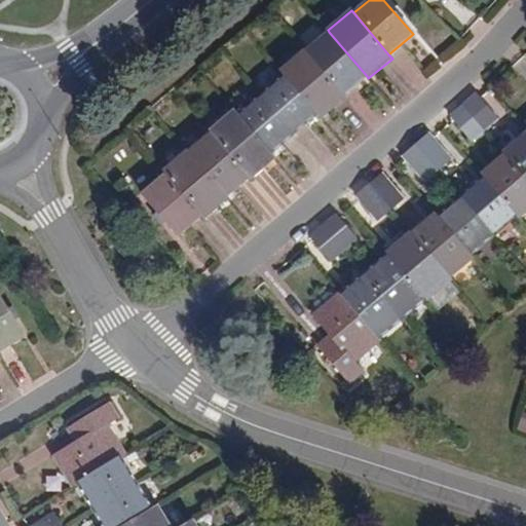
[(306,51),(343,96),(367,76),(329,32),(306,51)]
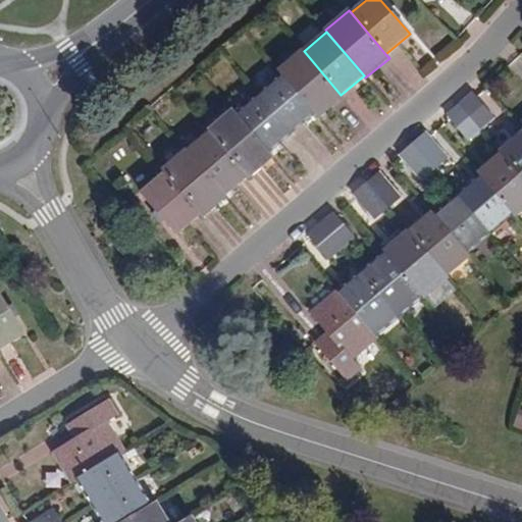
[(284,73),(316,112),(320,116),(343,97),(341,95),(304,51),(302,49),(279,68),(284,73)]
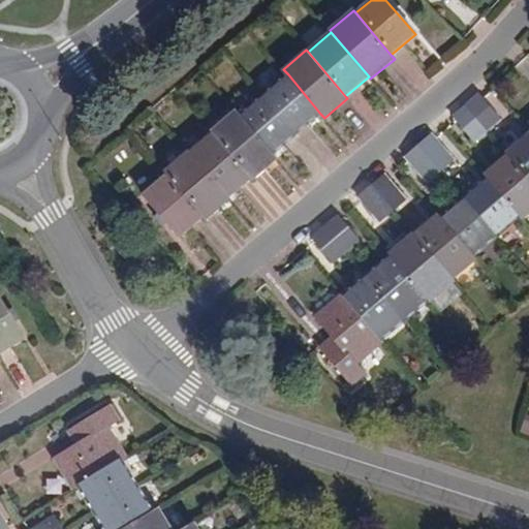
[(288,74),(265,95),(297,133),(320,114),(288,74)]
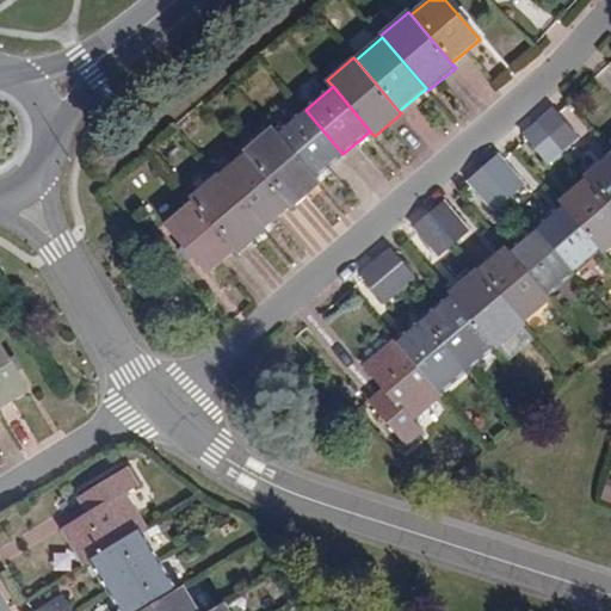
[(315,177),(343,154),(306,110),(278,133),(315,177)]
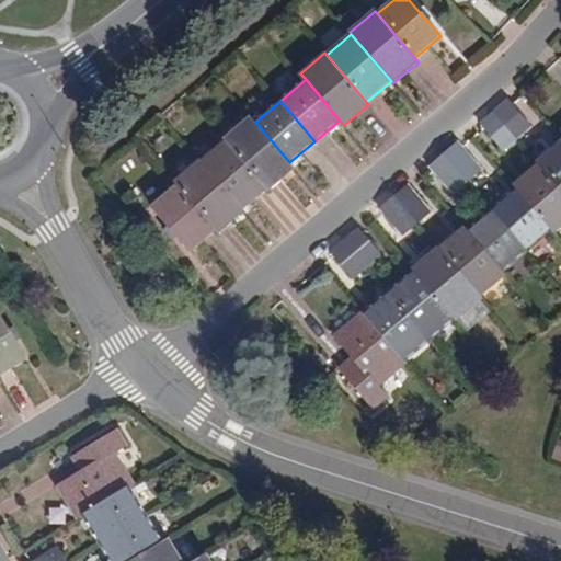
[(506,102),(494,111),(517,138),(529,128),(506,102)]
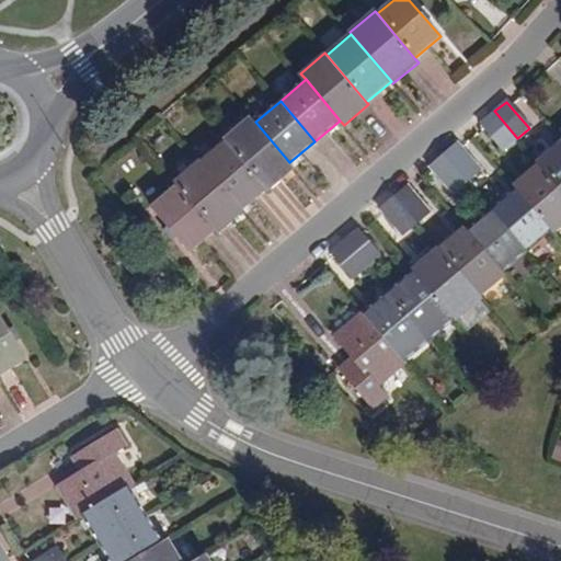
[(505,148),(517,138),(494,111),(482,121),(505,148)]
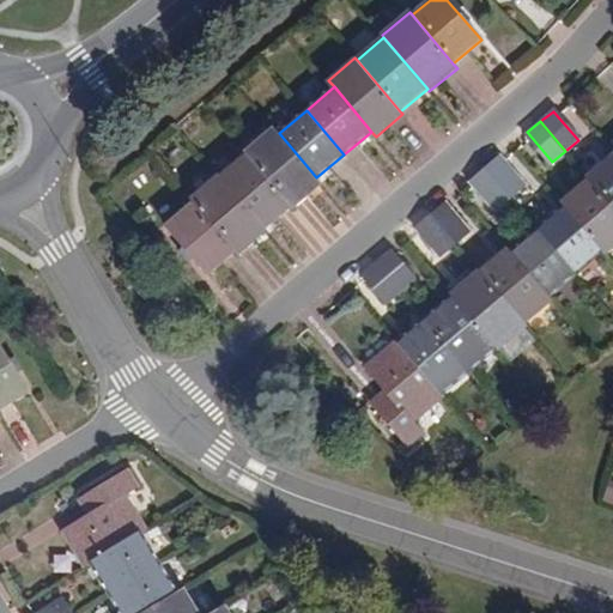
[(320,182),(316,177),(279,133),(274,127),(247,150),(248,152),(291,204),(293,205),(320,182)]
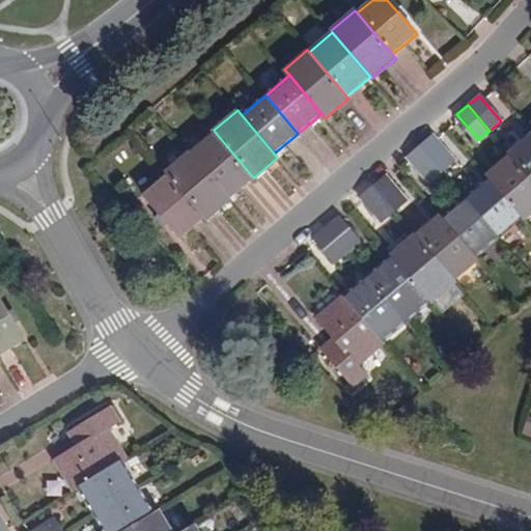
[(229,195),(252,176),(215,132),(192,151),(229,195)]
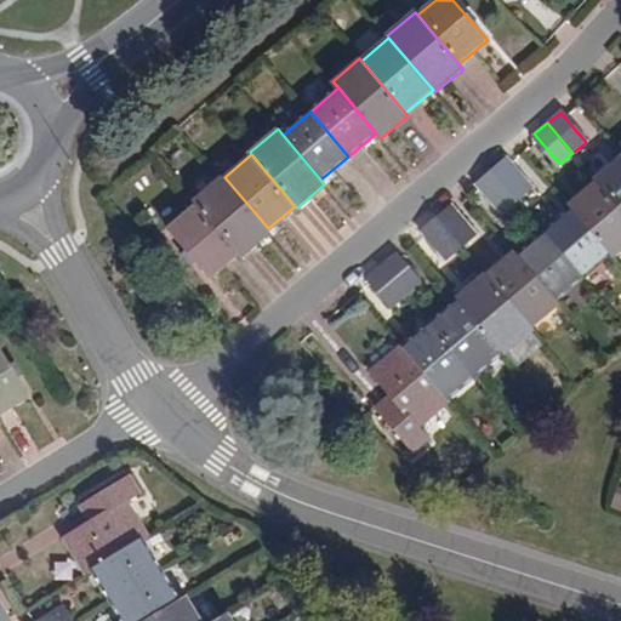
[(510,155),(494,170),(517,198),(533,184),(510,155)]
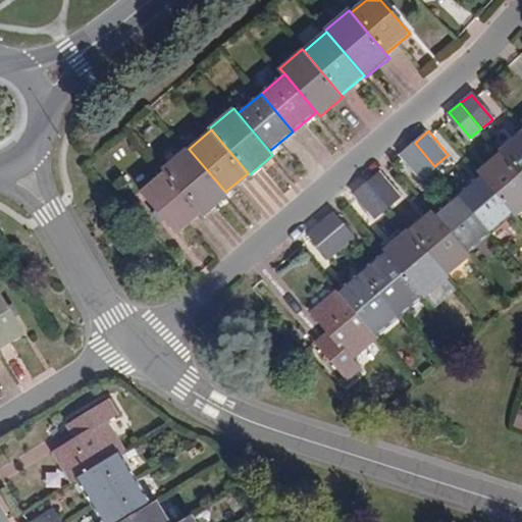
[(521,133),(501,151),(503,153),(521,175),(521,133)]
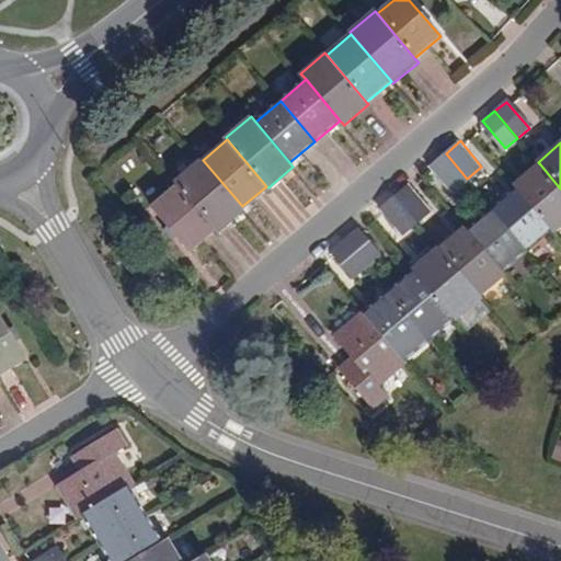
[(467,179),(446,153),(433,163),(455,189),(467,179)]
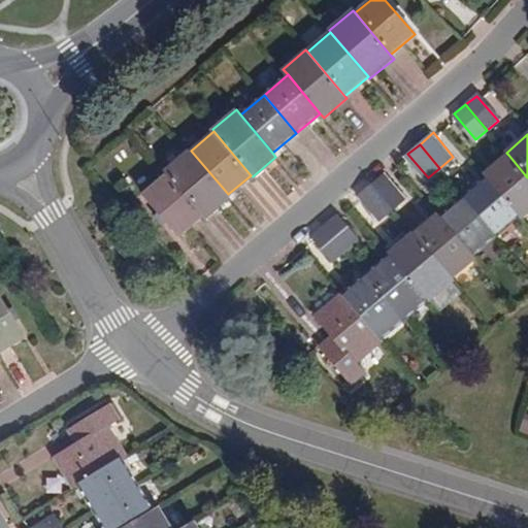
[(168,172),(203,213),(205,217),(229,197),(228,194),(191,151),(189,149),(165,169),(168,172)]
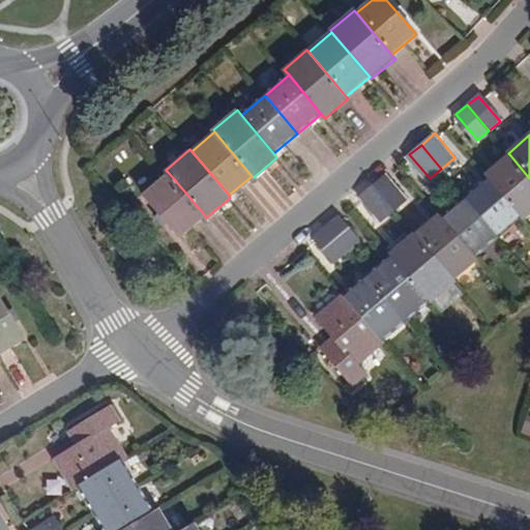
[(529,215),(529,178),(510,155),(487,174),(490,178),(524,217),(525,219),(529,215)]
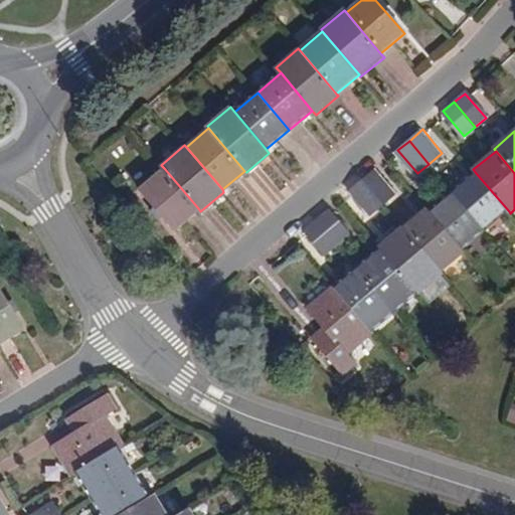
[(198,208),(164,168),(141,187),(175,227),(198,208)]
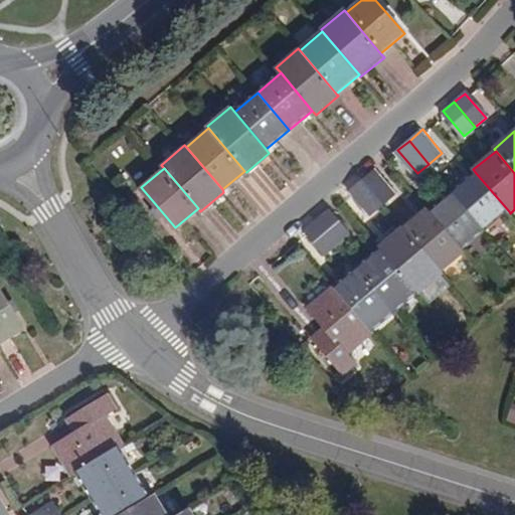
[(377,169),(364,179),(383,203),(396,192),(377,169)]
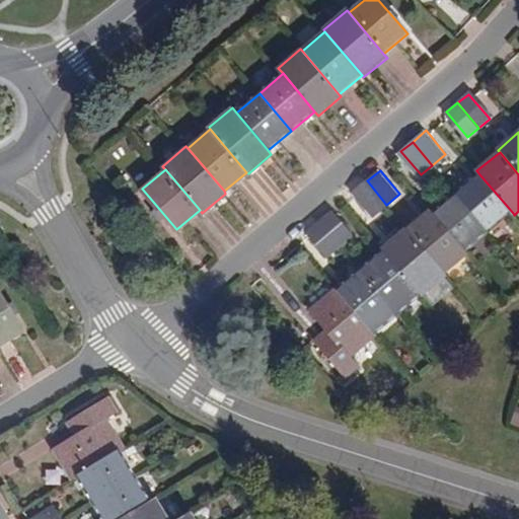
[(456,194),(490,232),(513,213),(479,174),(456,194)]
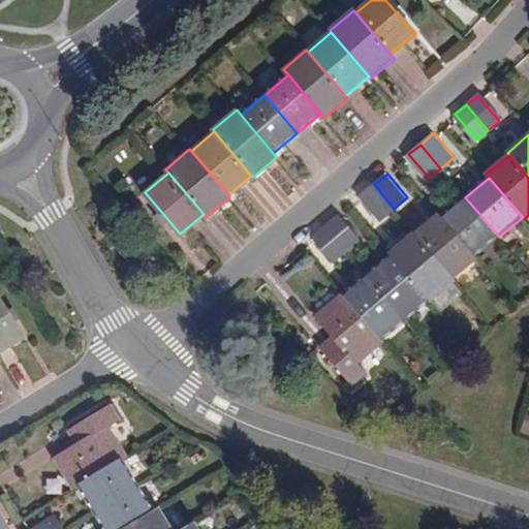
[(394,209),(374,184),(361,194),(381,219),(394,209)]
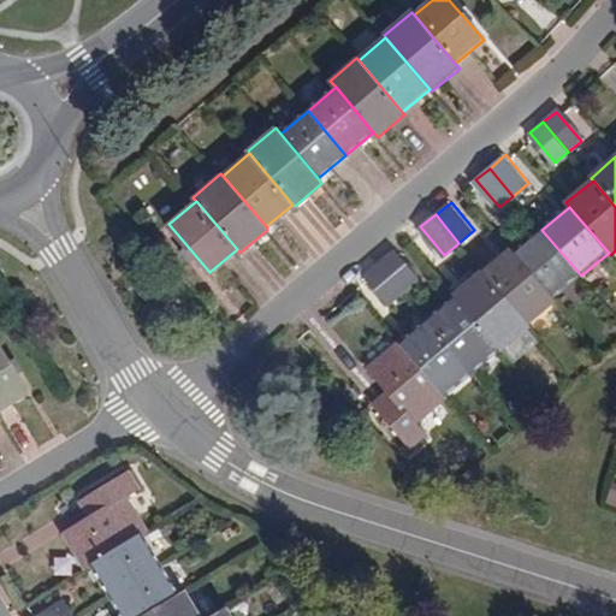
[(554,300),(581,276),(542,230),(514,253),(554,300)]
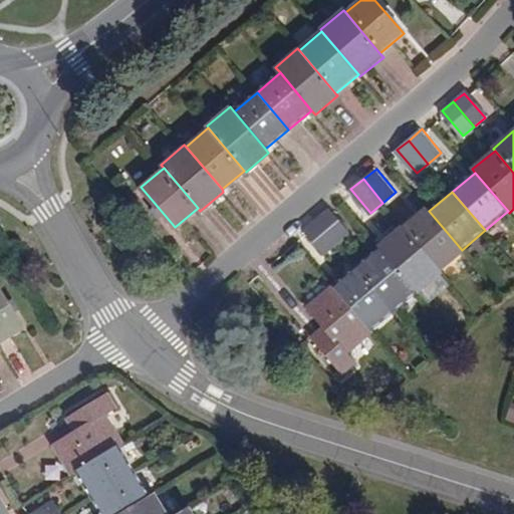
[(462,250),(429,211),(426,207),(404,226),(441,270),(463,252),(462,250)]
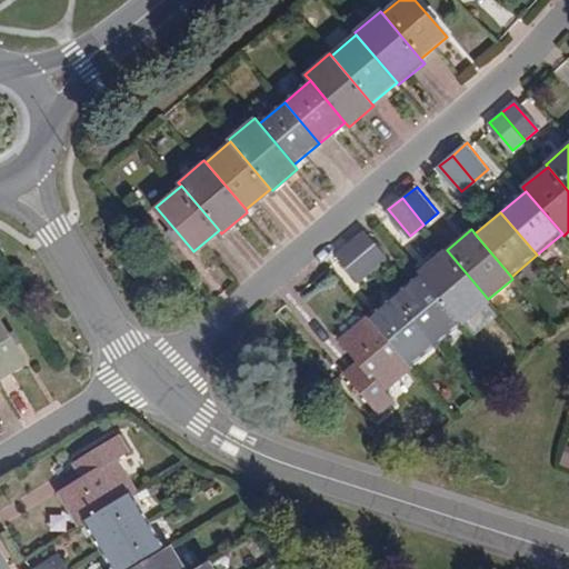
[(350,241),(372,268),(382,260),(360,232),(350,241)]
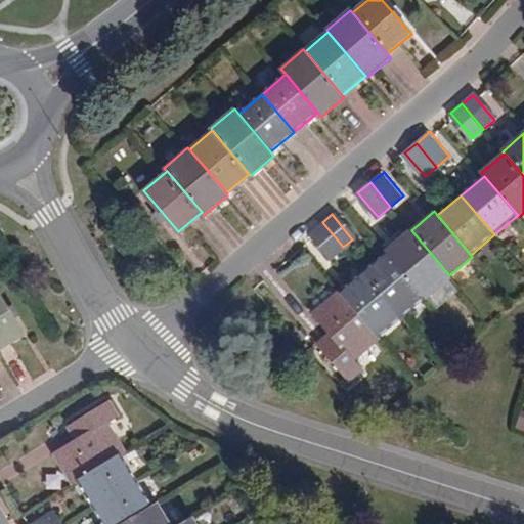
[(331,257),(343,247),(322,222),(310,232),(331,257)]
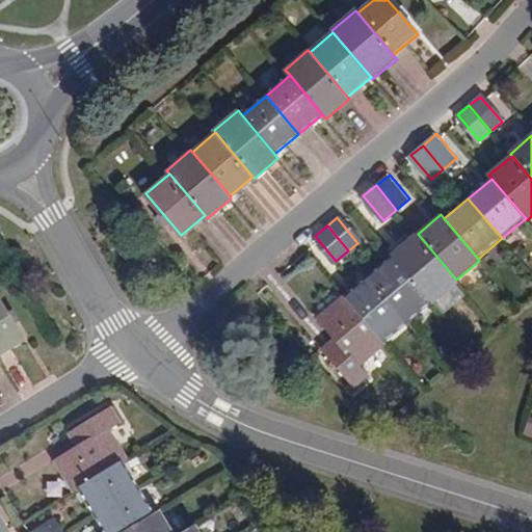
[(458,283),(456,280),(418,234),(416,233),(390,254),(392,257),(429,301),(432,304),(458,283)]
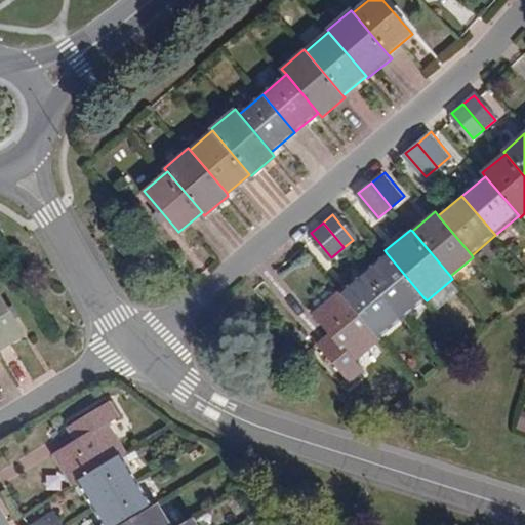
[(387,253),(364,272),(401,317),(423,297),(387,253)]
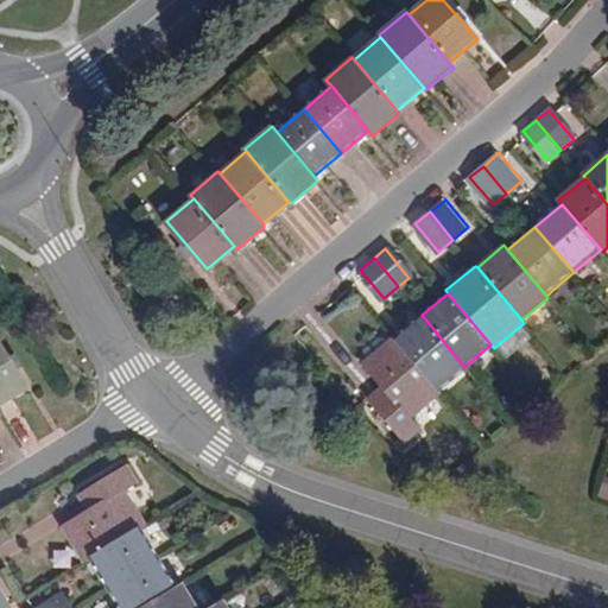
[(464,367),(422,315),(396,337),(438,388),(464,367)]
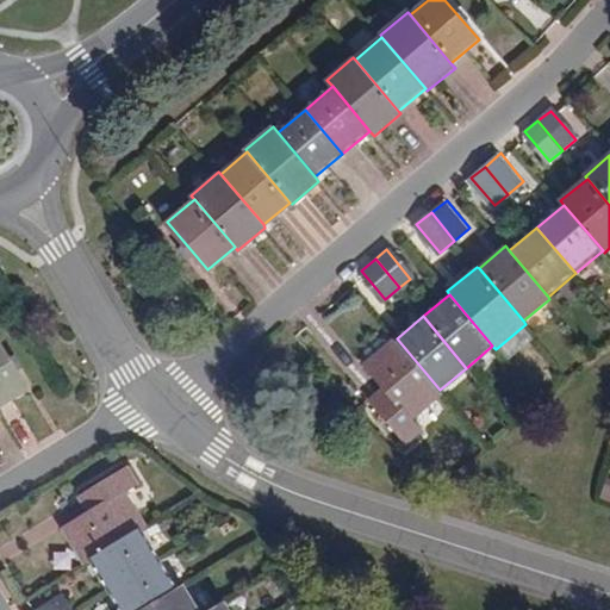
[(440,390),(397,338),(396,337),(362,363),(387,393),(374,405),(404,442),(419,430),(411,419),(442,392),(440,390)]
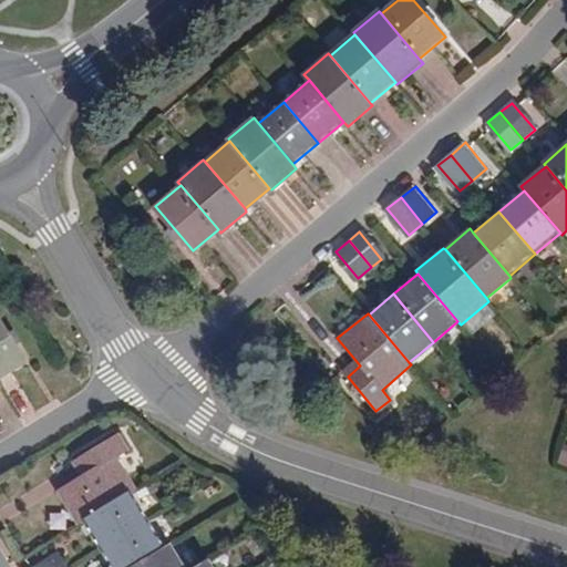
[(0,373),(23,358),(0,319),(0,373)]
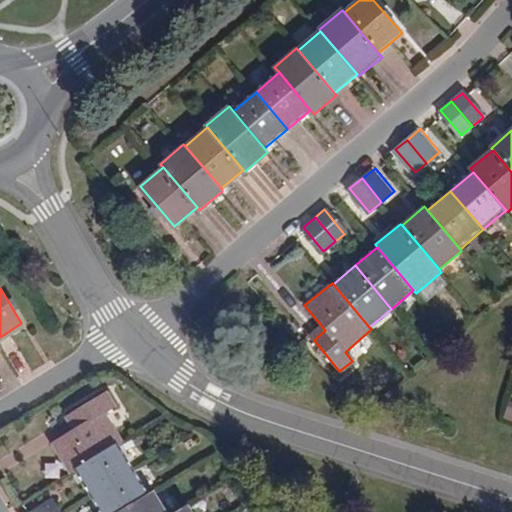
[(76,467),(117,442),(123,437),(106,408),(116,402),(107,387),(71,409),(79,422),(50,439),(69,471),(76,467)]
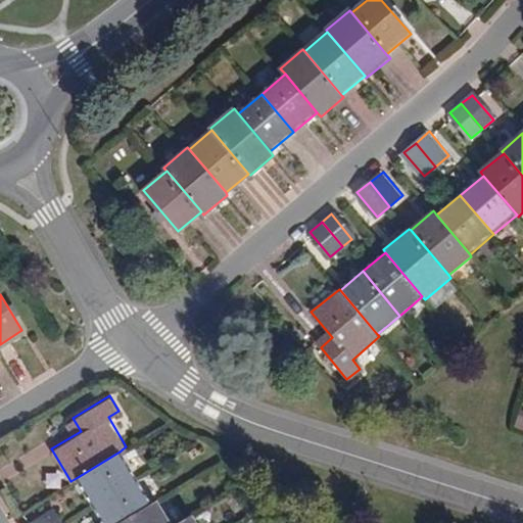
[(513,427),(522,431),(522,412),(520,412),(513,427)]
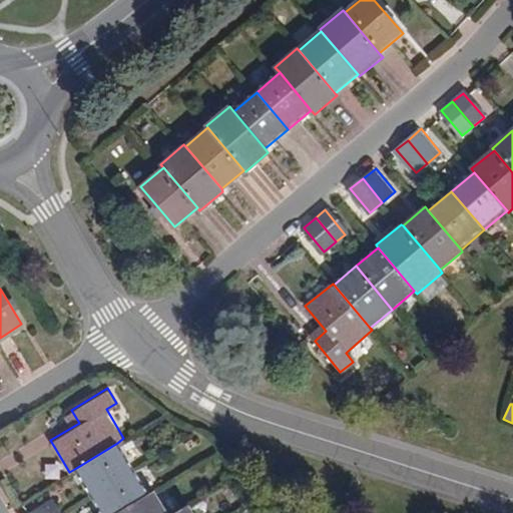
[(91,494),(133,469),(117,443),(76,468),(91,494)]
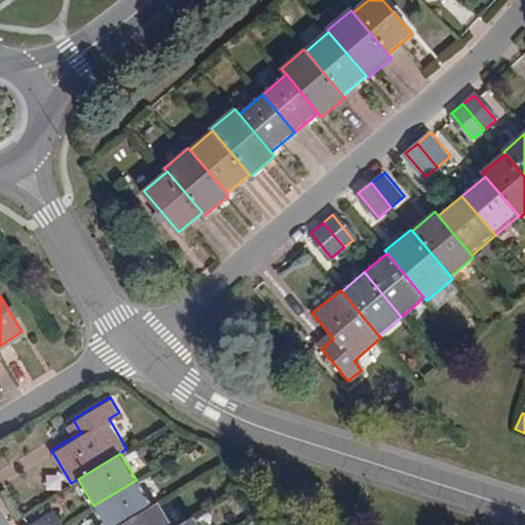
[(106,524),(122,524),(158,503),(142,476),(136,480),(93,506),(106,524)]
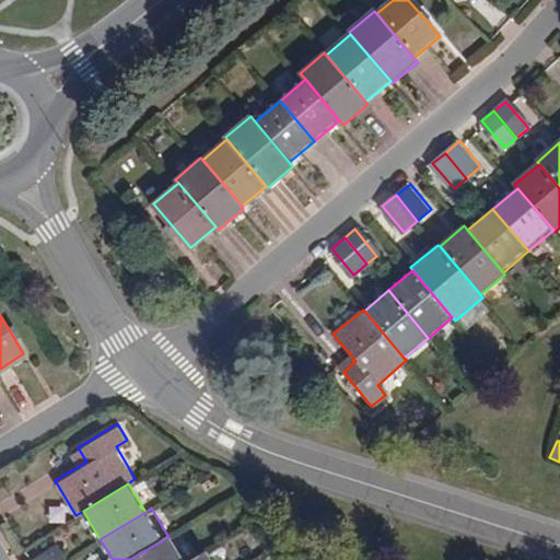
[(182,559),(168,537),(130,559),(182,559)]
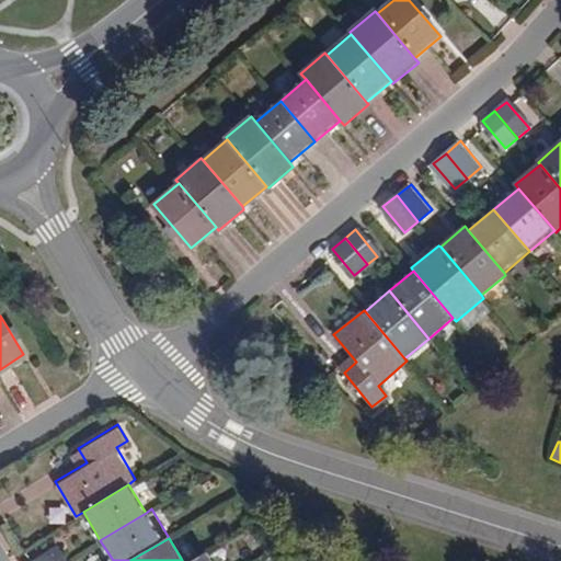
[(27,560),(66,560),(69,560),(59,544),(27,560)]
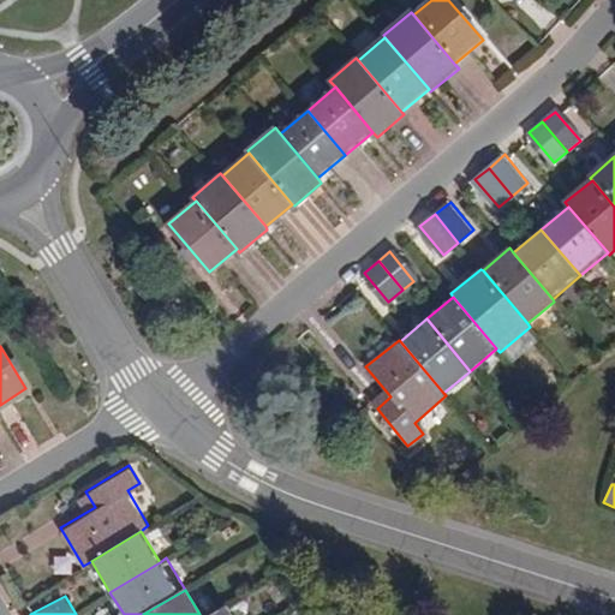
[(236,614),(230,603),(209,614),(236,614)]
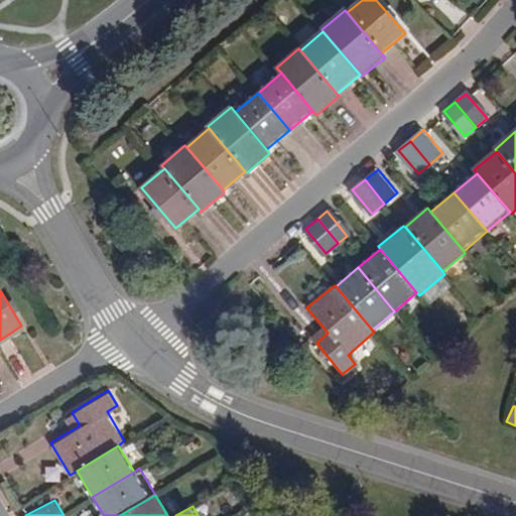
All buildings are outlined.
